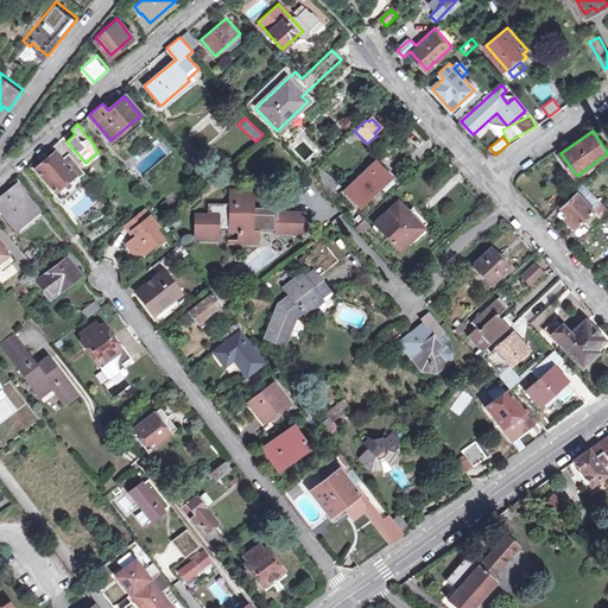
[(61,159),(69,152),(59,139),(50,147),(54,151),(36,166),(56,191),(75,175),(61,159)]
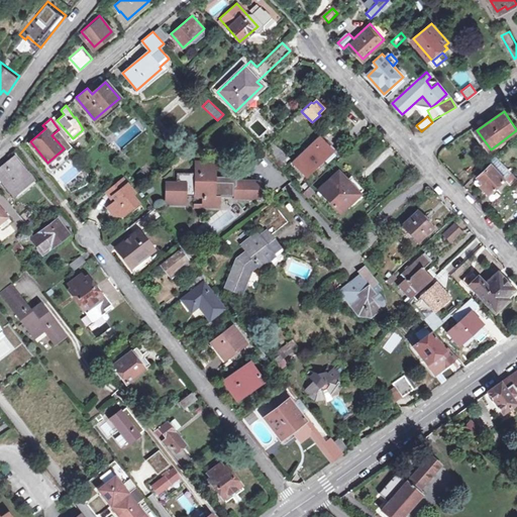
[(318,137),(314,140),(291,162),(304,176),(331,150),(318,137)]
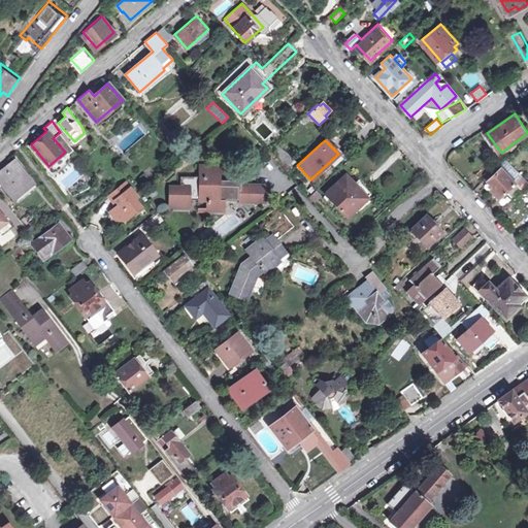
[(18,193),(31,183),(14,161),(0,171),(0,182),(9,195),(15,190),(18,193)]
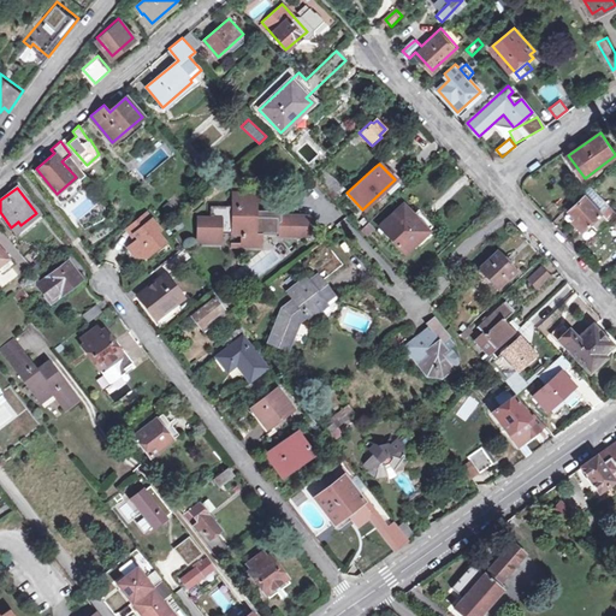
[(580,225),(585,230),(592,223),(599,230),(610,219),(588,195),(572,211),(584,223),(580,225)]
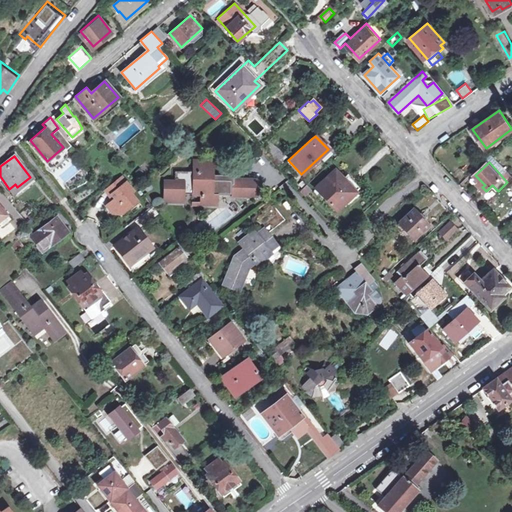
[(175,182),(165,183),(165,200),(182,200),(182,193),(201,193),(201,204),(219,203),(219,196),(224,196),(223,182),(212,182),(211,164),(192,164),(192,172),(175,172),(175,182)]
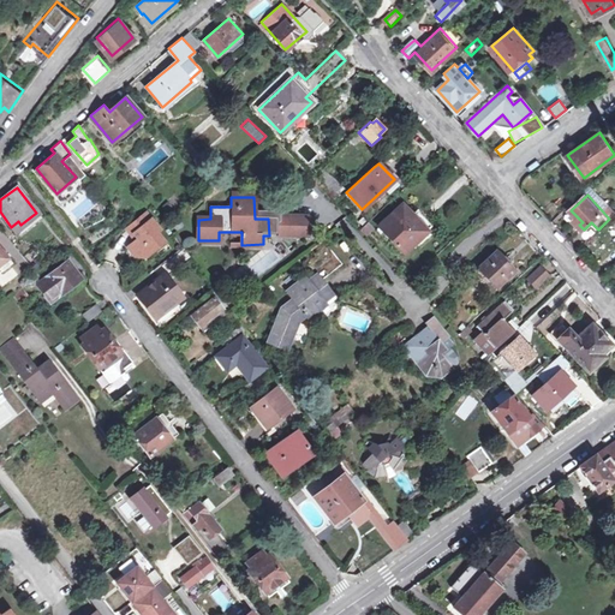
[(404,252),(431,226),(415,208),(411,213),(404,206),(380,228),(404,252)]
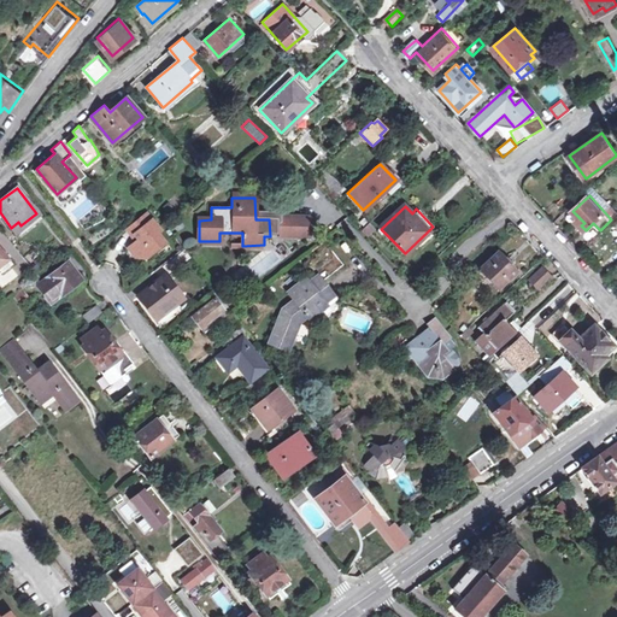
[(18,222),(11,228),(17,236),(40,218),(36,213),(21,225),(18,222)]
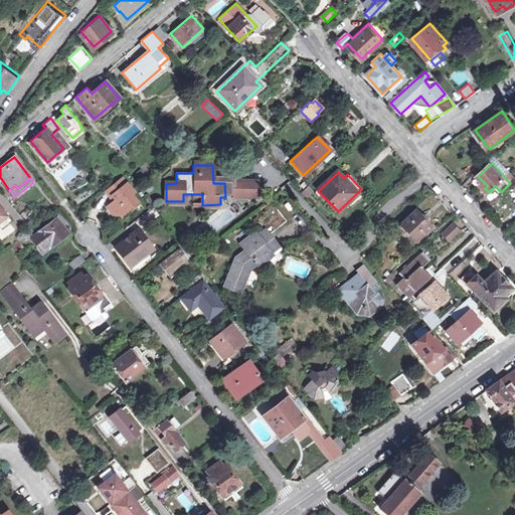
[(105,191),(110,198),(112,196),(115,200),(113,202),(106,207),(112,215),(122,216),(138,203),(132,195),(134,192),(122,178),(105,191)]
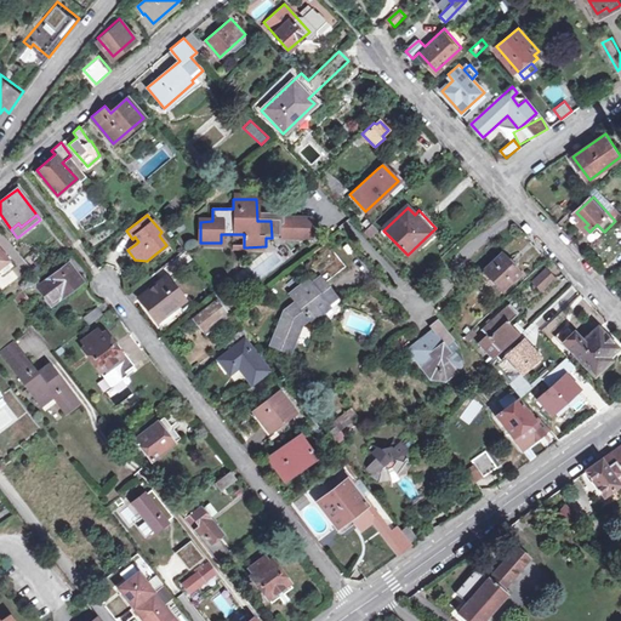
[(311,218),(279,218),(281,238),(311,237),(311,218)]
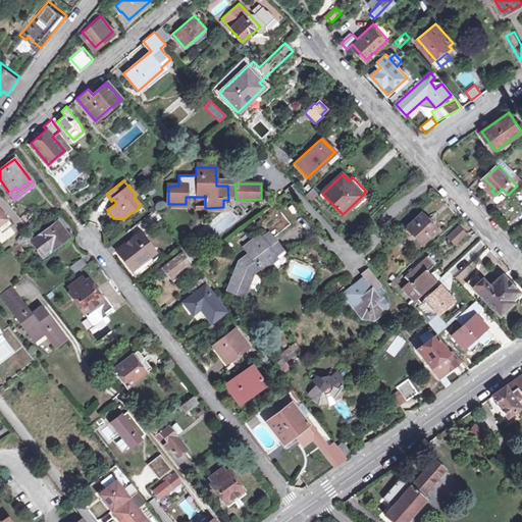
[(311,190),(305,195),(310,200),(316,195),(311,190)]
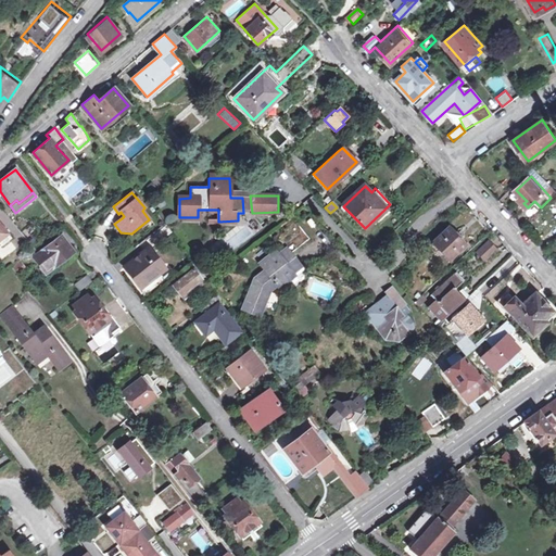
[(289,244),(304,231),(291,216),(269,234),(280,245),(286,241),(289,244)]
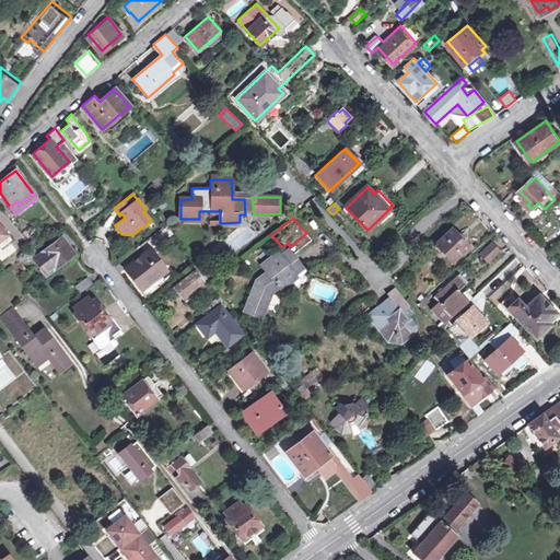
[(0,247),(11,238),(0,225),(0,247)]
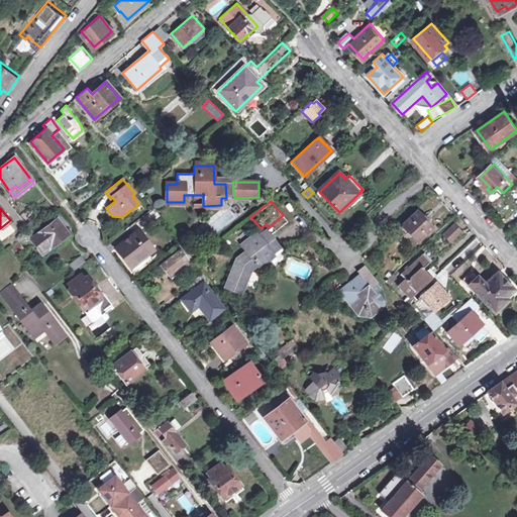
[(116,252),(131,272),(152,253),(139,237),(162,218),(154,209),(130,228),(136,236),(116,252)]
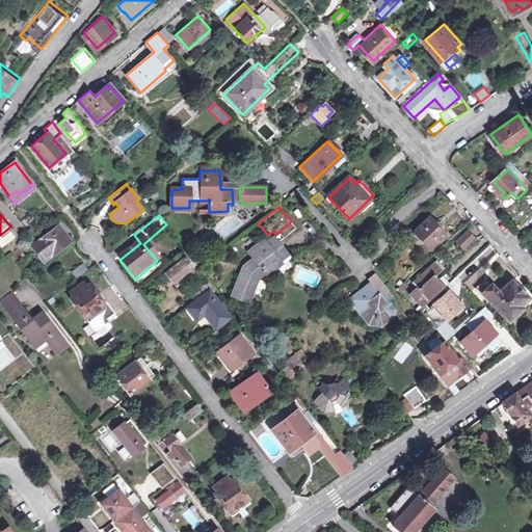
[(437,228),(442,224),(435,218),(432,220),(430,217),(413,233),(428,249),(444,234),(437,228)]
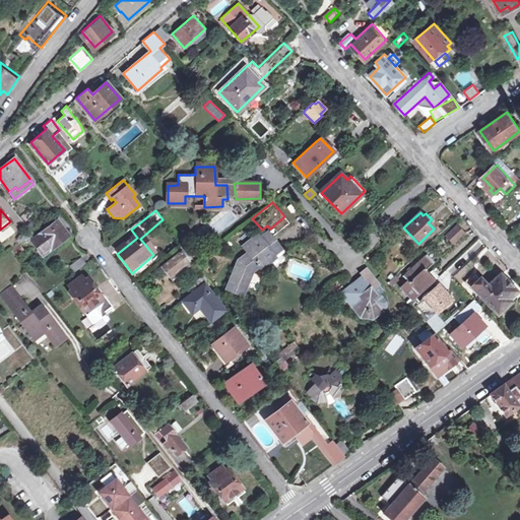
[(57,221),(40,235),(51,250),(68,237),(57,221)]
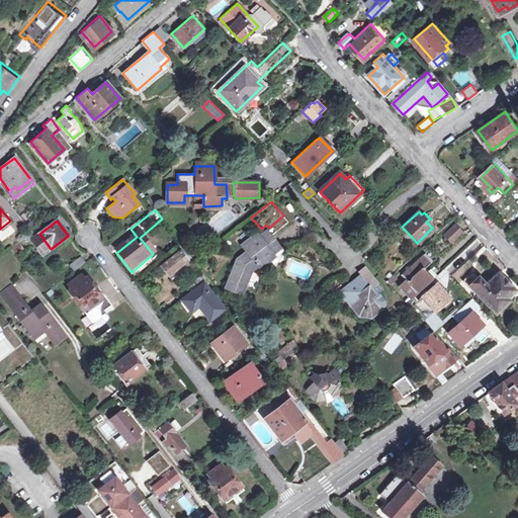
[(456,225),(444,234),(451,242),(462,232),(456,225)]
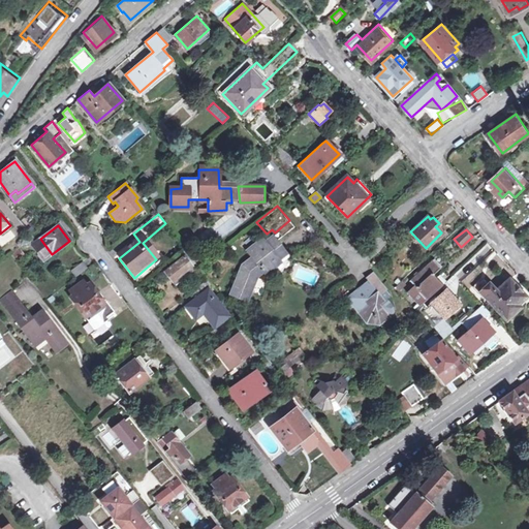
[(33,237),(26,242),(31,247),(37,242),(33,237)]
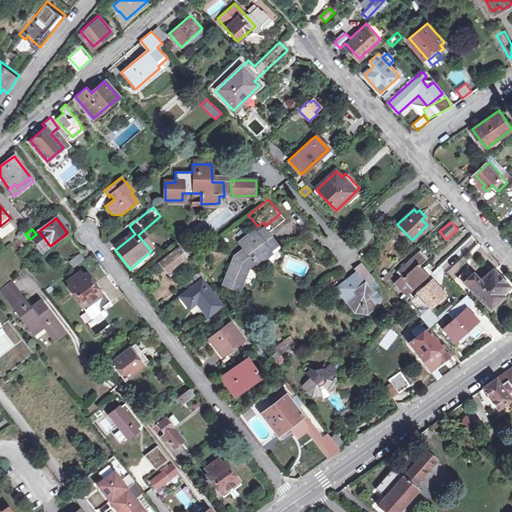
[(223,285),(239,292),(249,270),(255,265),(257,266),(276,248),(260,231),(256,235),(253,232),(241,245),(244,248),(237,255),(223,285)]
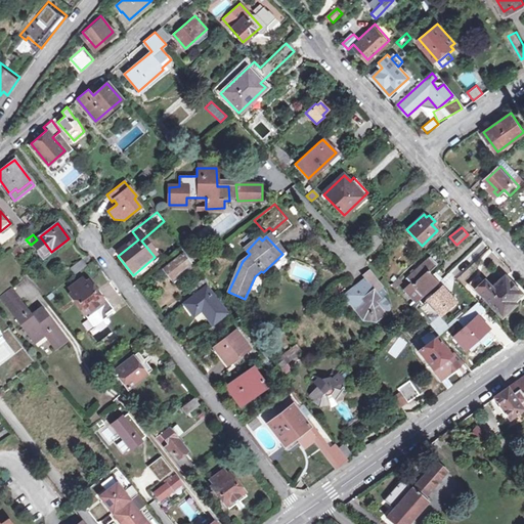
[(187,252),(175,260),(174,259),(166,265),(167,267),(163,270),(170,278),(193,261),(187,252)]
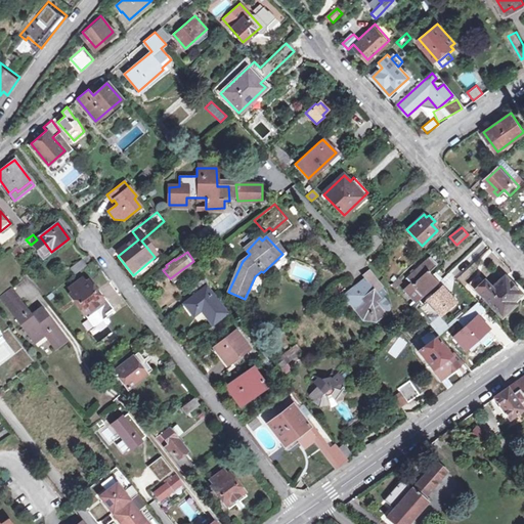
[(428,272),(436,264),(428,257),(405,277),(411,284),(403,292),(415,303),(437,281),(428,272)]
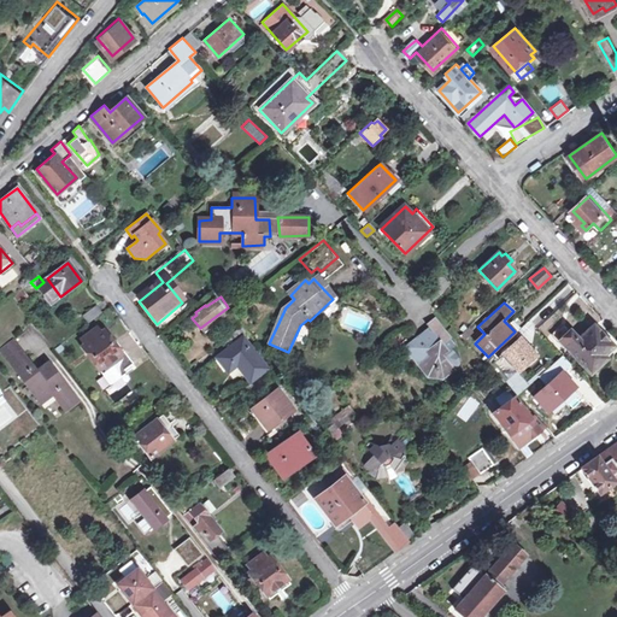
[(95,307),(83,317),(88,324),(100,315),(95,307)]
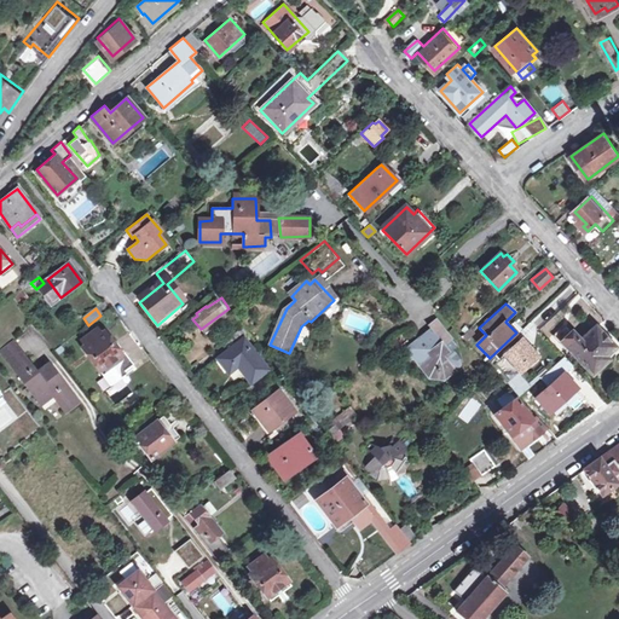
[(219,340),(227,352),(217,359),(231,377),(237,372),(248,385),(267,370),(256,357),(254,358),(241,341),(249,334),(232,312),(227,316),(236,327),(219,340)]
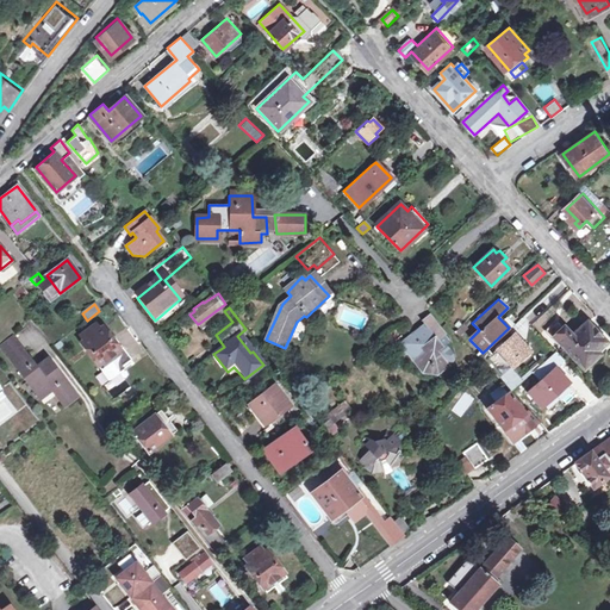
[(443,334),(428,315),(421,321),(423,324),(416,329),(417,330),(400,344),(423,369),(436,372),(448,362),(436,349),(442,346),(436,338),(443,334)]
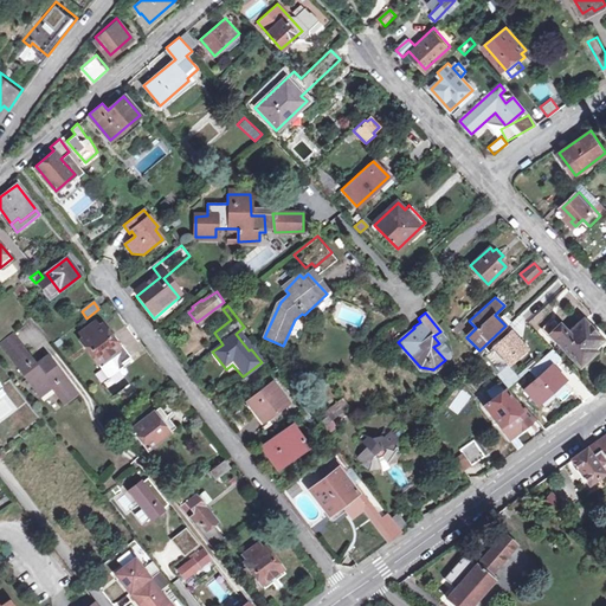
[(580,366),(594,353),(592,349),(601,341),(581,321),(566,333),(558,324),(548,334),(580,366)]
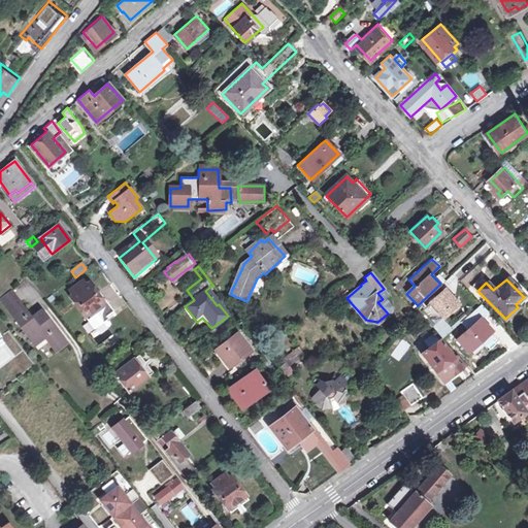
[(89,321),(106,307),(97,294),(89,284),(86,286),(83,282),(70,292),(73,296),(70,298),(89,321)]
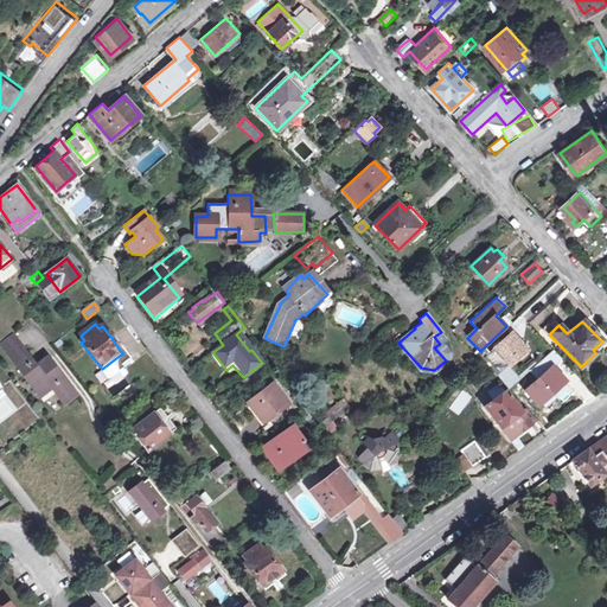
[(460,324),(453,331),(457,334),(464,327),(460,324)]
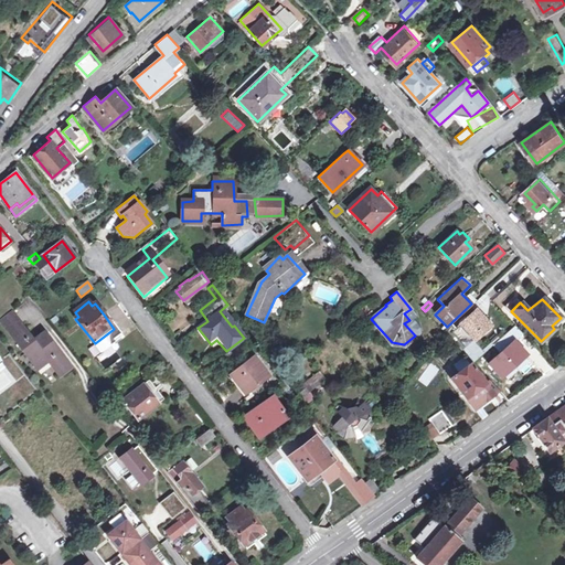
[(475,310),(452,331),(467,345),(489,326),(475,310)]
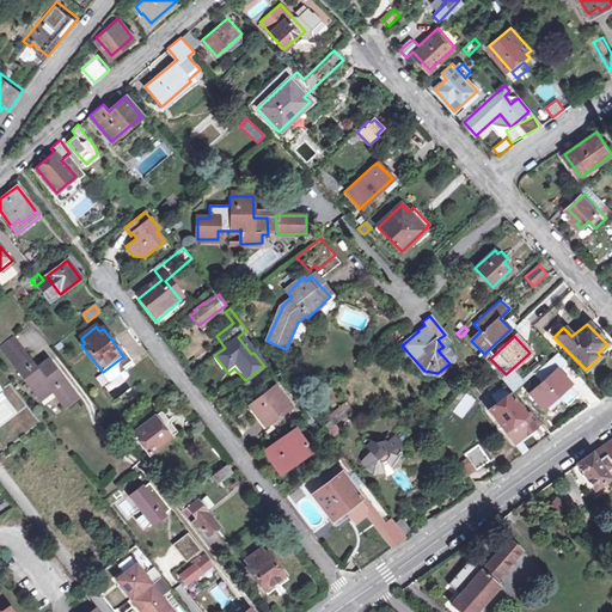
[(65,410),(79,398),(49,361),(38,369),(13,338),(0,348),(0,350),(38,401),(49,391),(65,410)]
